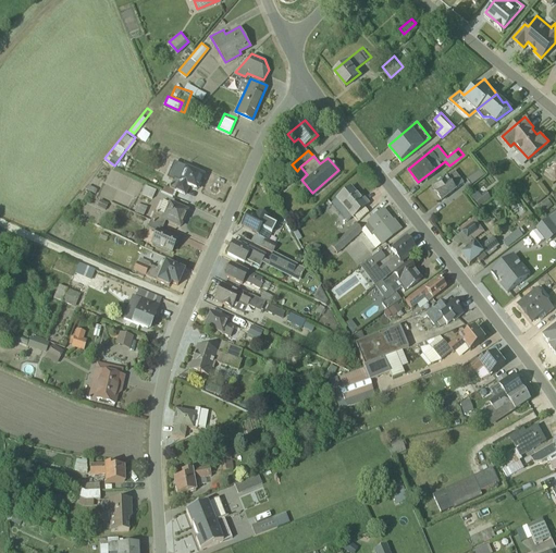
[(555,156),(545,170),(555,177),(555,156)]
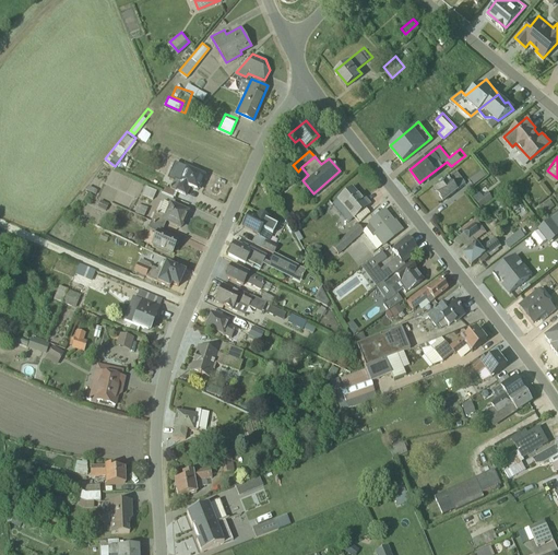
[(203,174),(180,163),(174,177),(175,178),(170,187),(166,185),(163,190),(174,195),(176,190),(186,195),(190,185),(196,187),(198,182),(200,182),(203,174)]
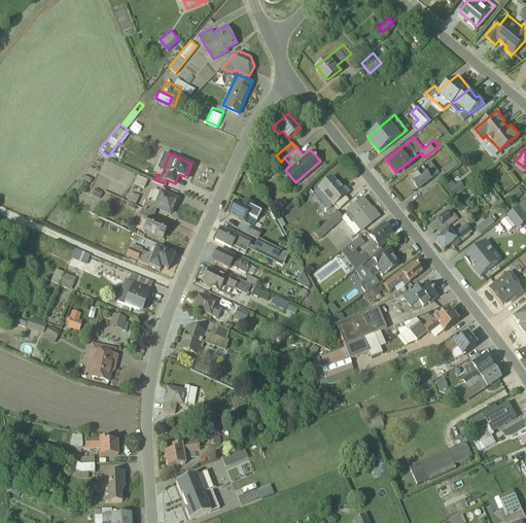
[(430,159),(409,175),(418,187),(440,170),(430,159)]
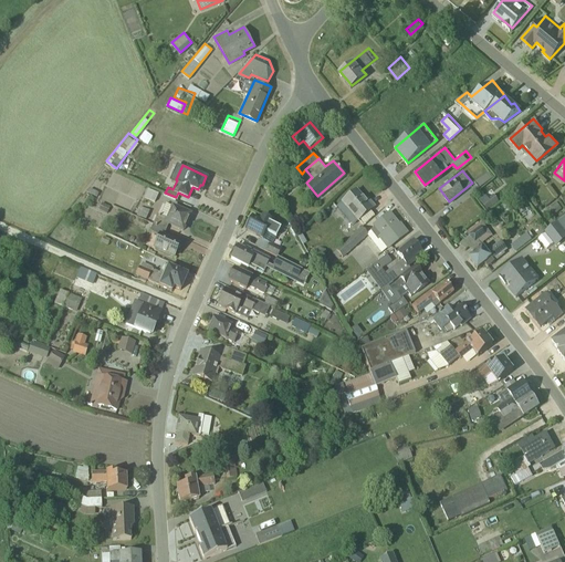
[(489,170),(477,179),(482,186),(493,176),(489,170)]
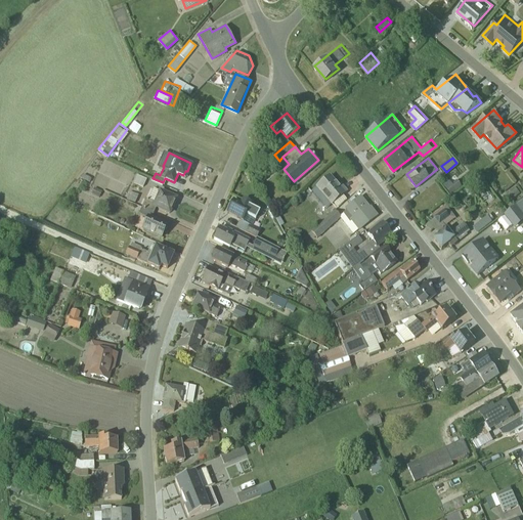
[(146,177),(137,173),(134,179),(143,183),(146,177)]
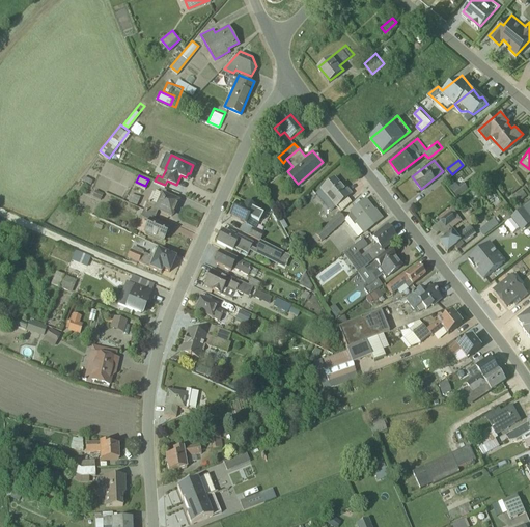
[(343,187),(334,175),(315,192),(326,203),(323,205),(328,212),(352,191),(346,185),(343,187)]
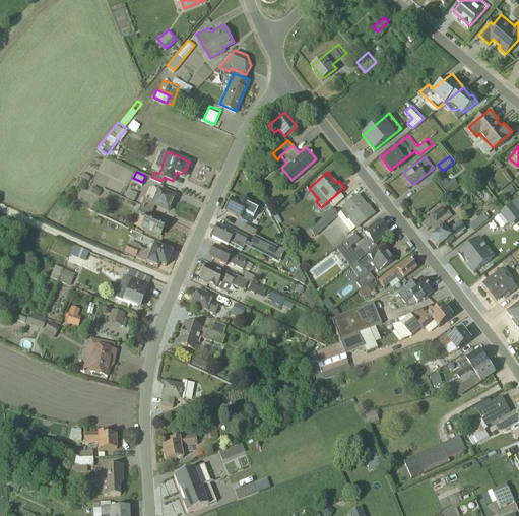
[(440,181),(448,191),(454,186),(458,183),(454,177),(449,180),(446,176),(440,181)]
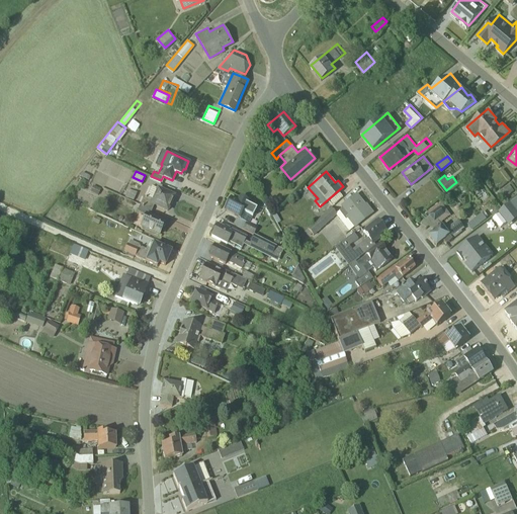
[(509,182),(504,186),(509,193),(515,189),(509,182)]
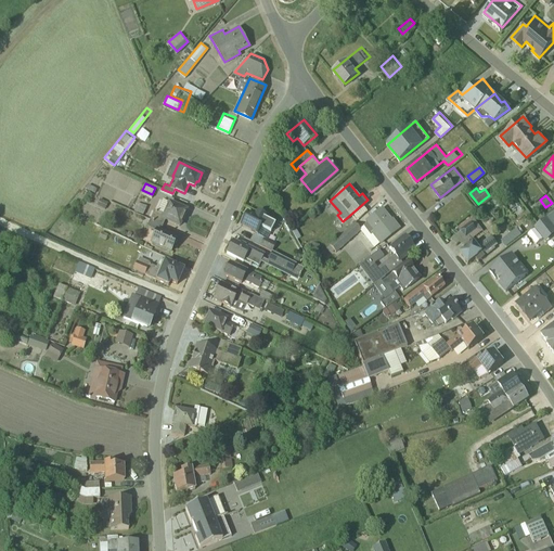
[(147,204),(138,200),(134,208),(144,213),(147,204)]
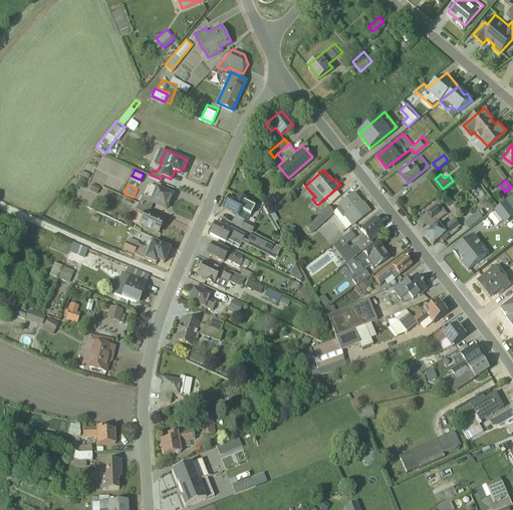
[(143,193),(139,201),(151,206),(153,201),(167,207),(173,192),(157,185),(152,196),(143,193)]
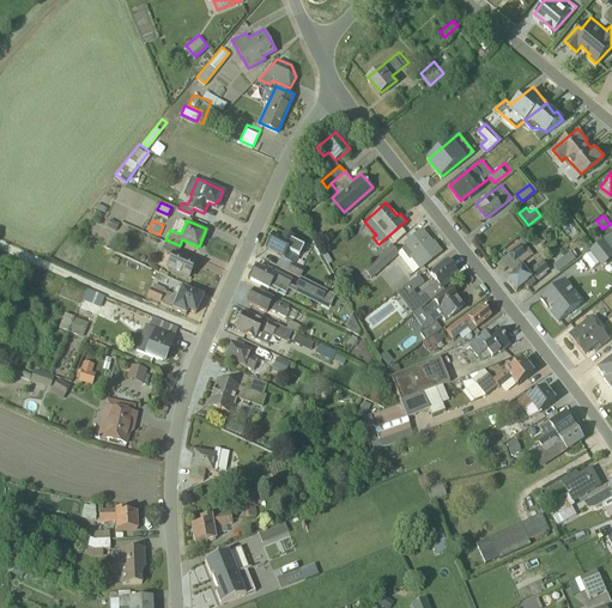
[(432,242),(422,229),(400,245),(408,256),(411,255),(419,266),(441,249),(434,241),(432,242)]
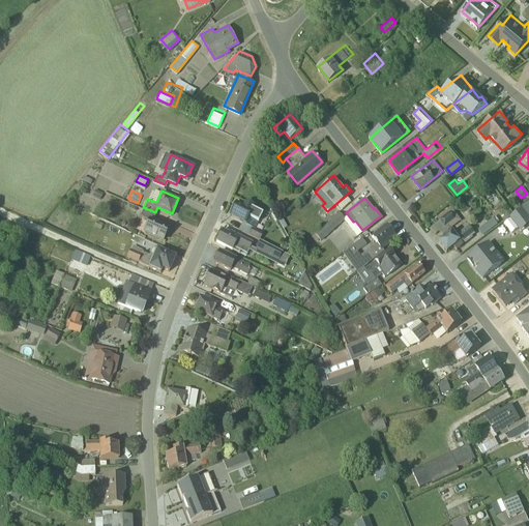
[(242,222),(239,228),(260,238),(264,231),(255,226),(258,220),(259,221),(263,211),(254,207),(255,205),(246,200),(244,204),(236,200),(230,212),(245,221),(244,223),(242,222)]
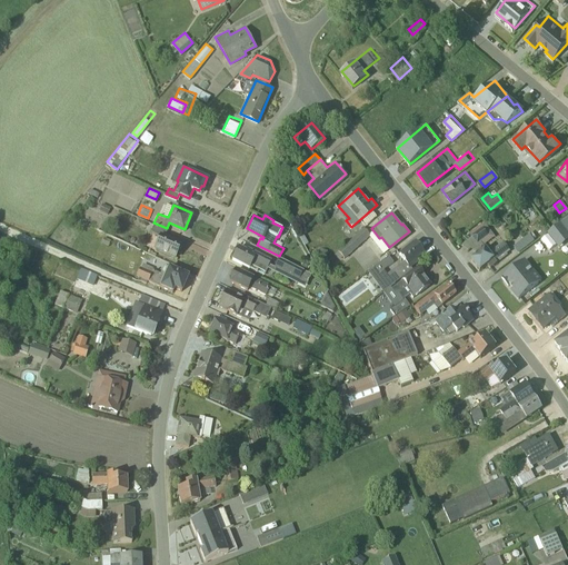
[(477,240),(492,229),(486,220),(470,231),(477,240)]
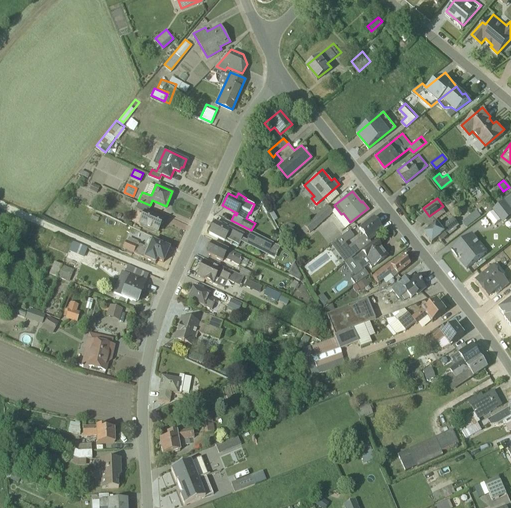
[(503,220),(510,214),(510,206),(504,198),(493,207),(503,220)]
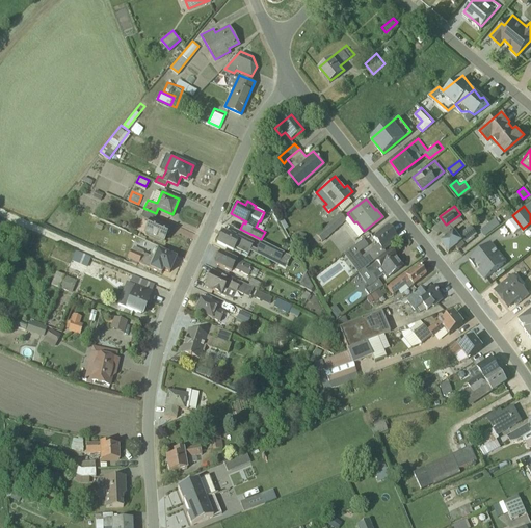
[(154,218),(156,213),(143,208),(141,214),(150,218),(144,231),(163,239),(169,226),(154,218)]
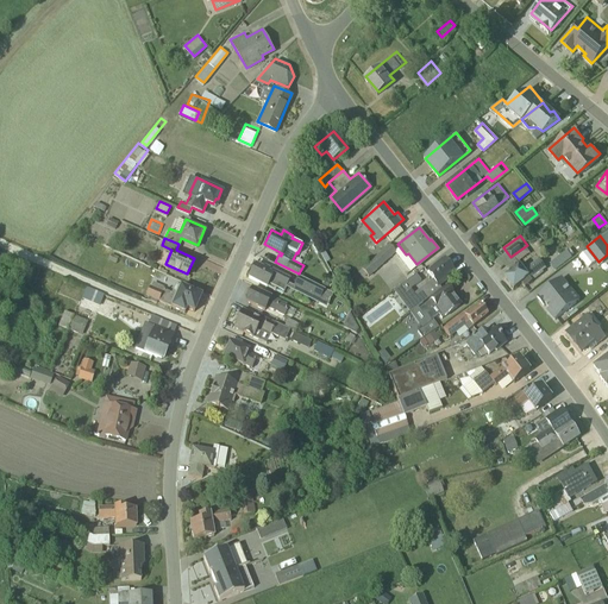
[(369,274),(396,250),(389,241),(362,265),(369,274)]
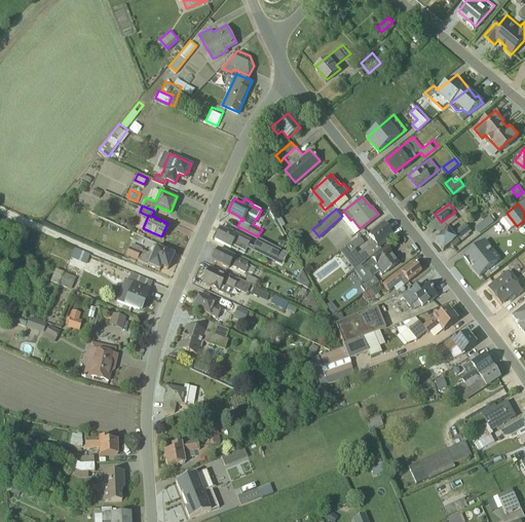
[(436,236),(444,247),(450,241),(453,246),(460,240),(458,237),(472,227),(466,220),(453,229),(450,226),(436,236)]
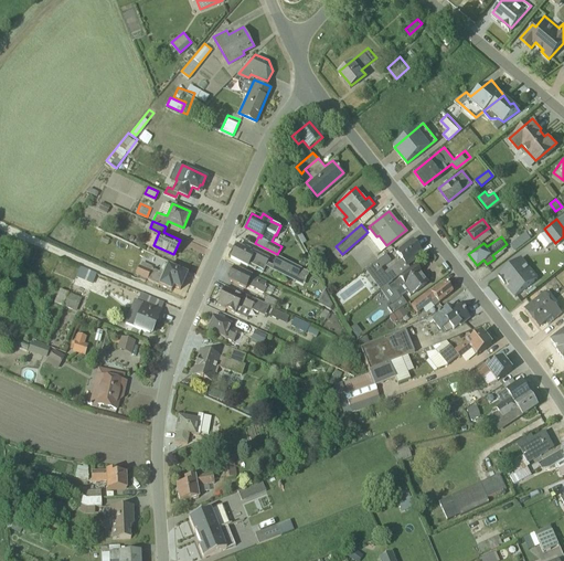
[(414,255),(421,250),(412,239),(397,251),(402,256),(384,271),(391,279),(408,265),(407,264),(415,257),(414,255)]
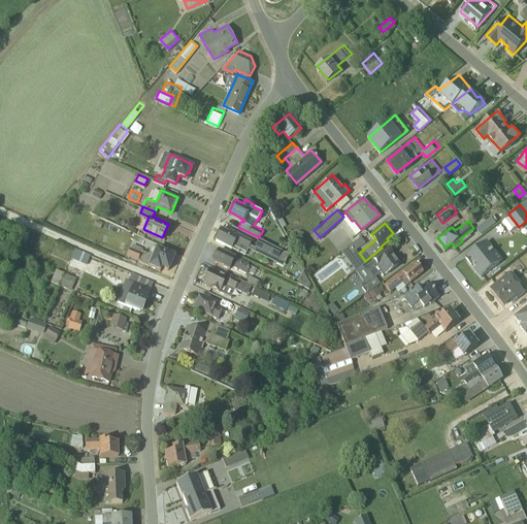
[(222,227),(216,238),(245,254),(252,240),(230,229),(229,231),(222,227)]
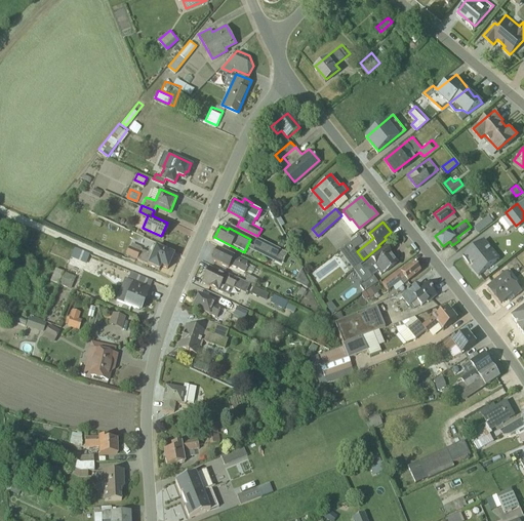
[(280,248),(257,236),(252,245),(275,256),(280,248)]
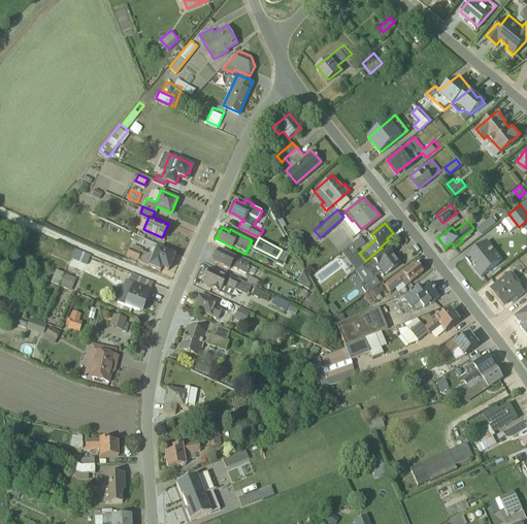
[(344,256),(361,243),(357,237),(340,251),(344,256)]
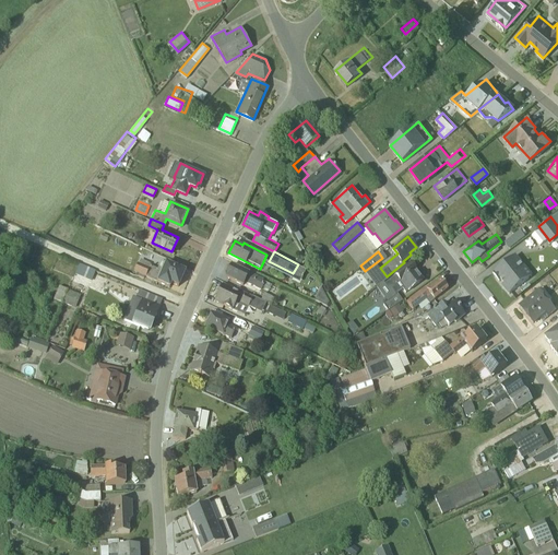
[(533,273),(517,252),(494,271),(510,292),(533,273)]
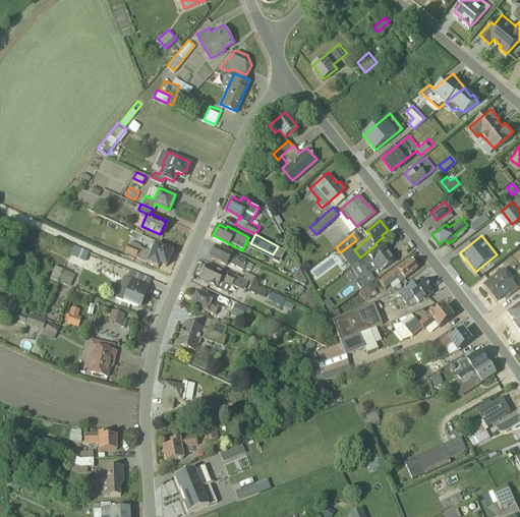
[(130,240),(125,250),(158,266),(160,262),(167,265),(173,250),(155,242),(152,249),(130,240)]
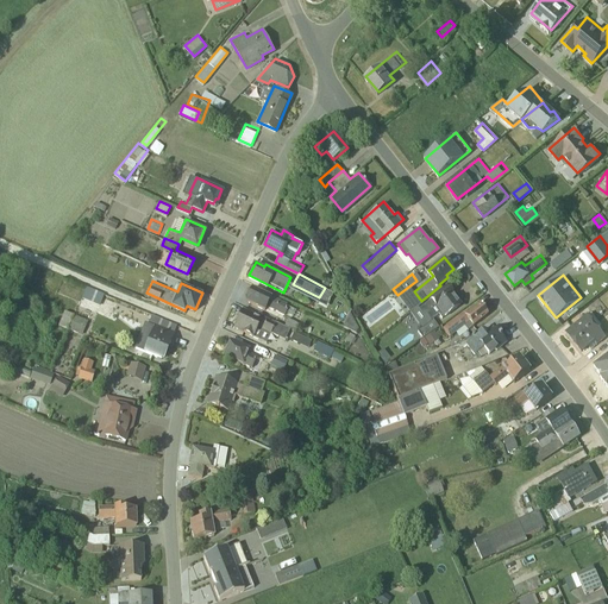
[(82,295),(101,302),(105,290),(87,283),(82,295)]
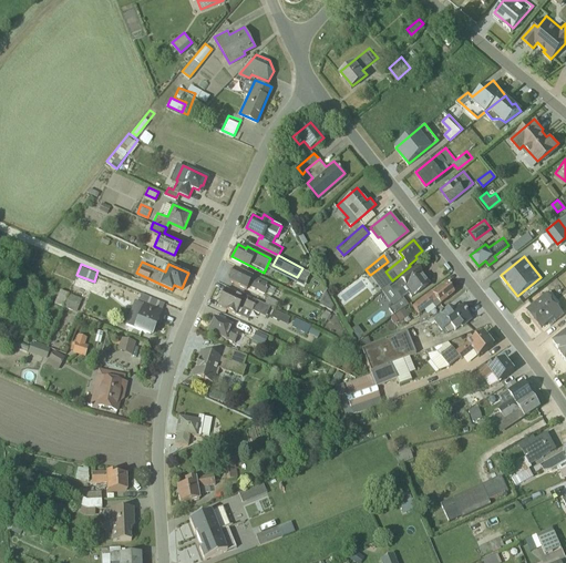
[(411,295),(429,283),(421,273),(423,272),(417,264),(401,276),(402,278),(391,287),(394,292),(397,289),(401,296),(408,290),(411,295)]
